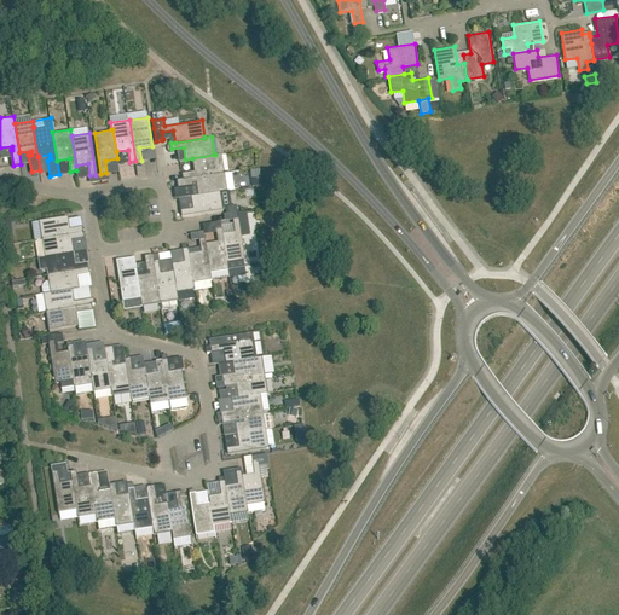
[(183,178),(225,172),(221,154),(214,154),(215,155),(192,158),(195,170),(183,173),(183,178)]
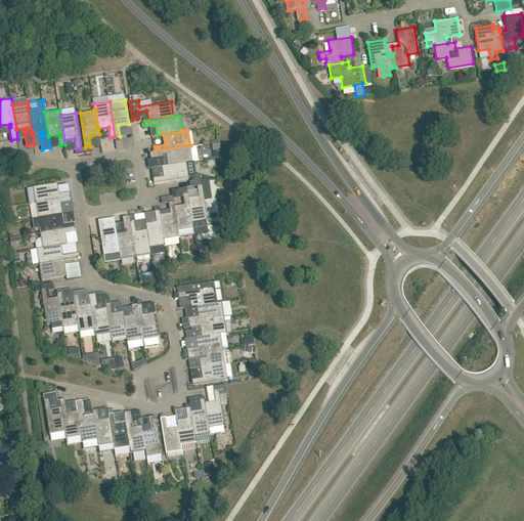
[(186,162),(192,161),(190,145),(155,150),(149,152),(150,159),(163,157),(163,155),(166,155),(168,164),(186,161),(186,162)]
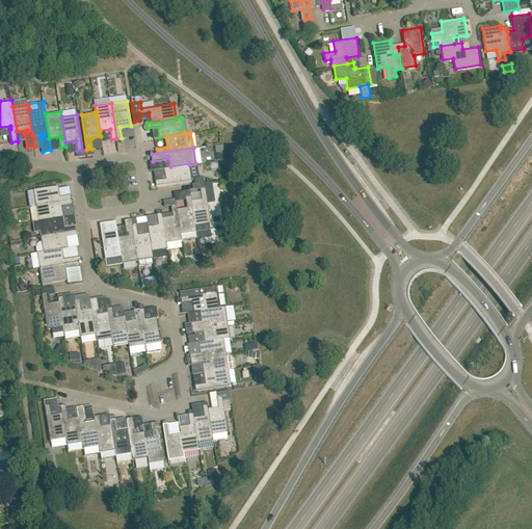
[(191,180),(189,164),(189,163),(170,166),(164,167),(165,178),(156,180),(156,185),(191,180)]
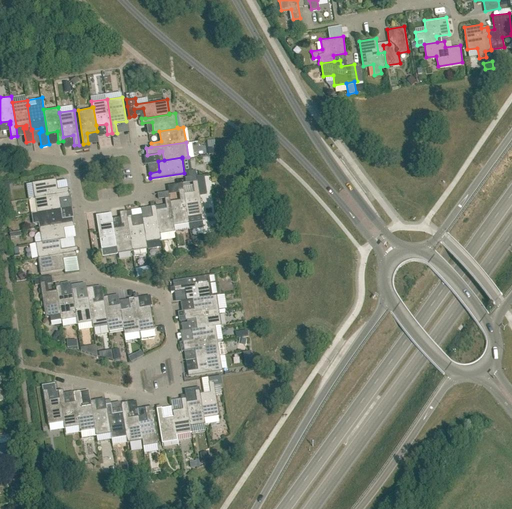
[(204,174),(197,175),(197,179),(200,192),(207,191),(204,174)]
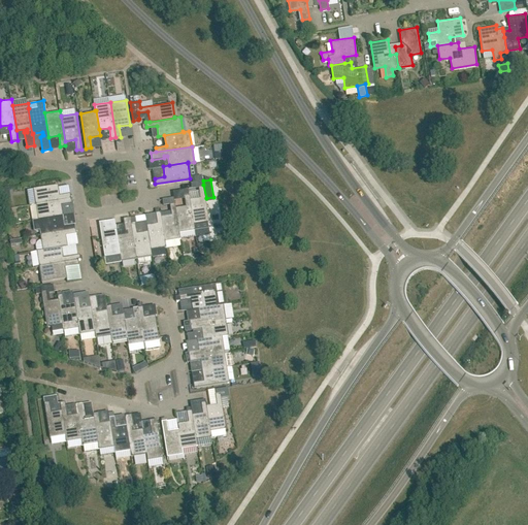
[(35,203),(71,197),(70,192),(60,194),(58,184),(33,187),(35,203)]
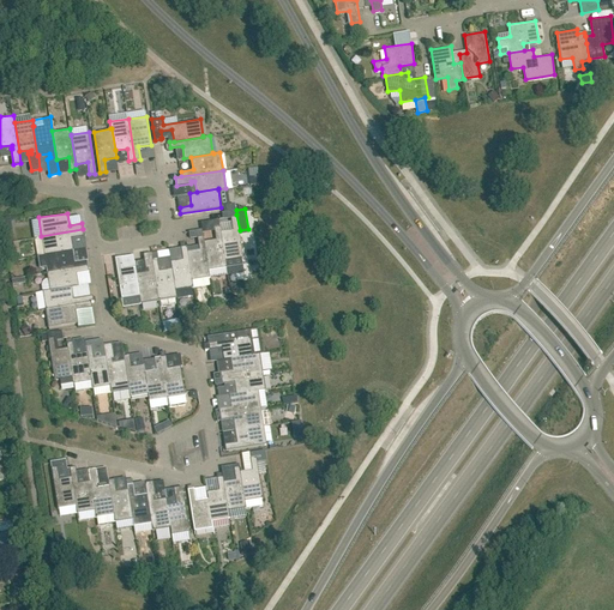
[(233,228),(221,230),(226,259),(244,257),(240,230),(236,215),(230,216),(233,228)]
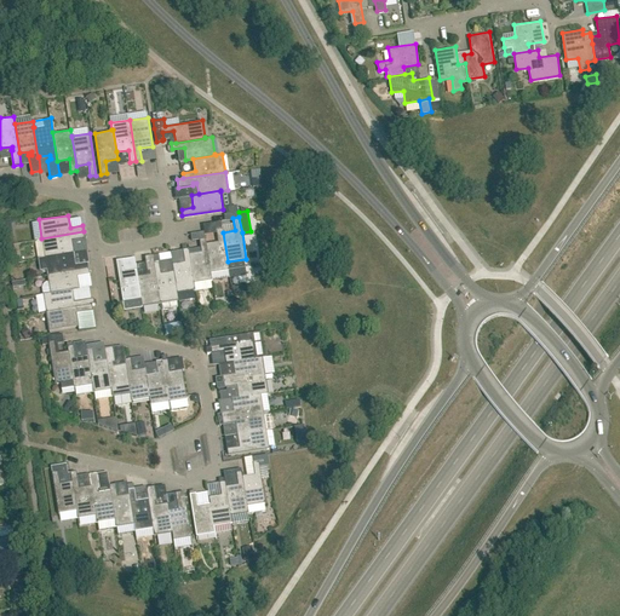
[(223,232),(222,228),(217,229),(218,241),(206,242),(211,271),(229,269),(228,262),(223,232)]
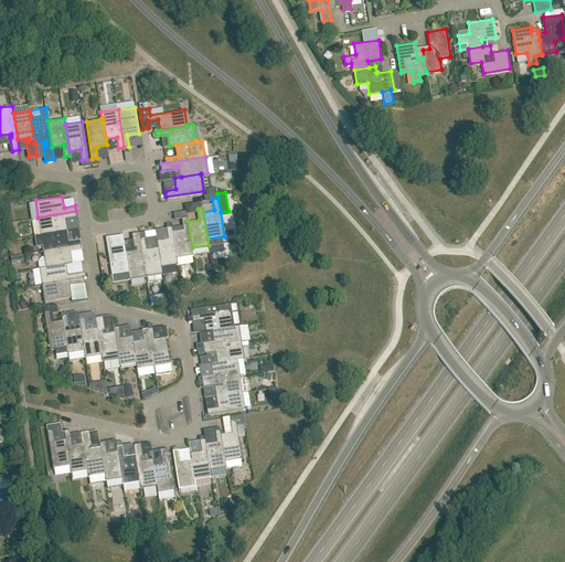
[(41,233),(67,230),(66,219),(76,216),(76,211),(38,218),(41,233)]
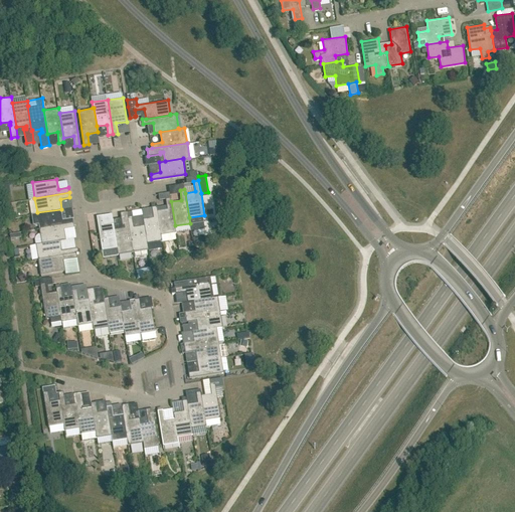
[(171,201),(171,197),(166,198),(167,208),(157,210),(161,234),(162,234),(176,231),(175,225),(171,201)]
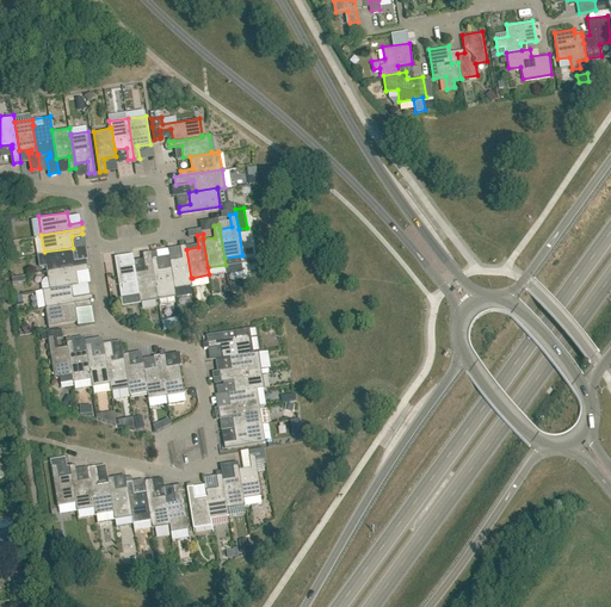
[(176,287),(193,284),(192,278),(191,278),(186,249),(186,243),(180,245),(183,256),(170,259),(171,266),(174,287),(176,287)]
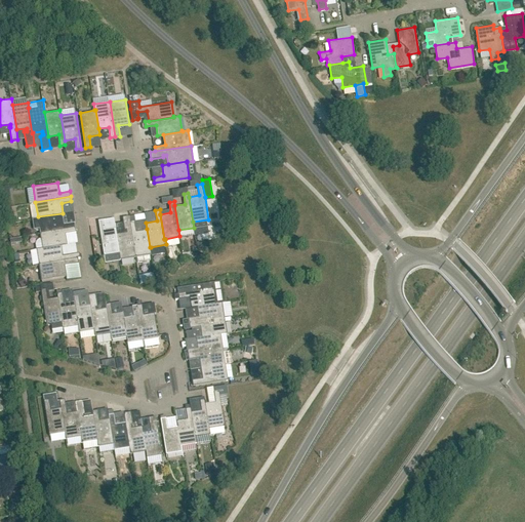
[(40,232),(76,227),(75,222),(65,223),(63,213),(38,216),(33,217),(34,228),(40,228),(40,232)]
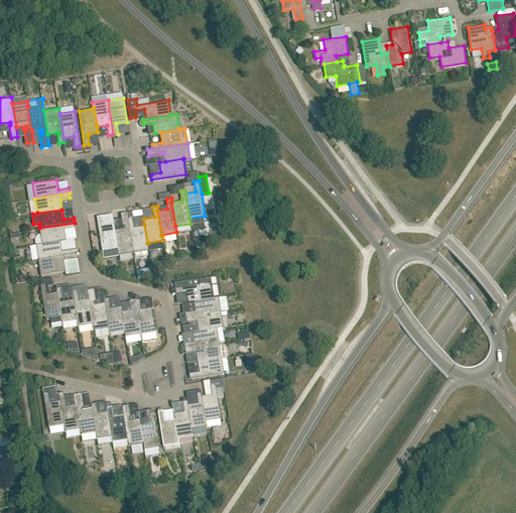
[(118,254),(133,251),(128,217),(127,212),(120,213),(122,225),(124,225),(125,228),(115,230),(118,248),(117,248),(118,254)]
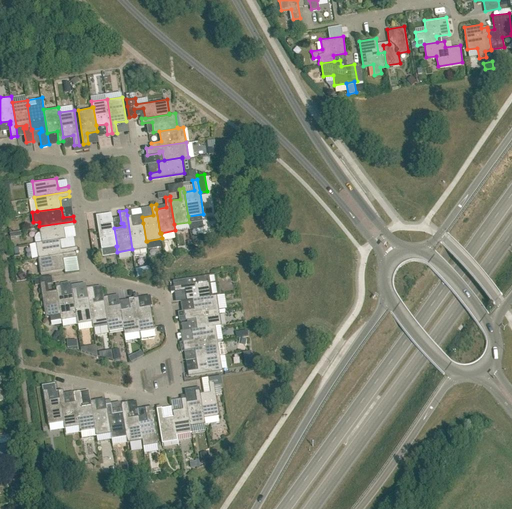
[(114,228),(113,222),(103,223),(101,213),(96,214),(102,248),(116,246),(117,246),(114,228)]
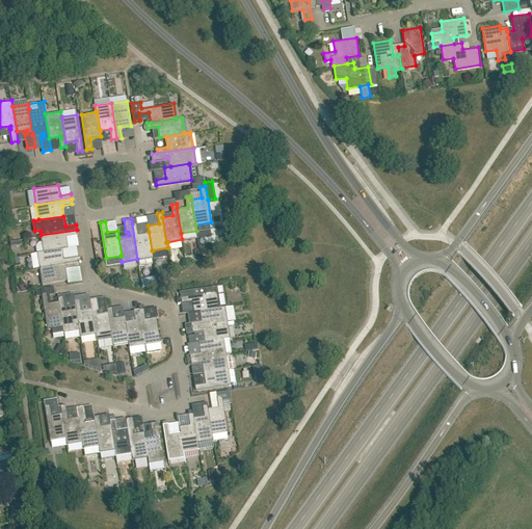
[(132,223),(137,259),(154,257),(153,250),(152,250),(149,232),(148,226),(147,221),(132,223)]
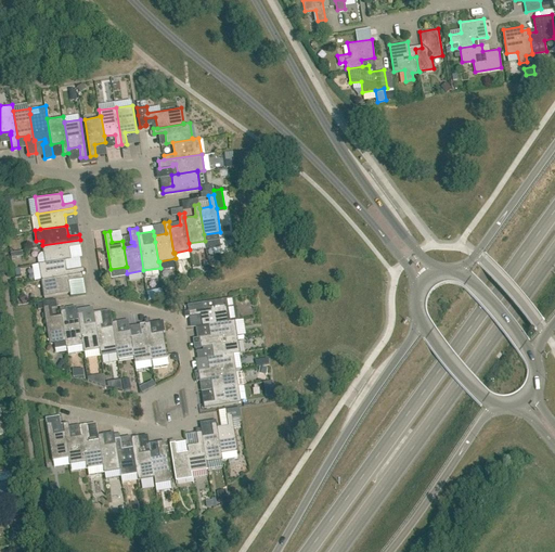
[(65,258),(72,257),(69,246),(80,245),(80,240),(42,245),(43,251),(41,252),(40,253),(39,254),(38,256),(39,261),(46,261),(65,258)]
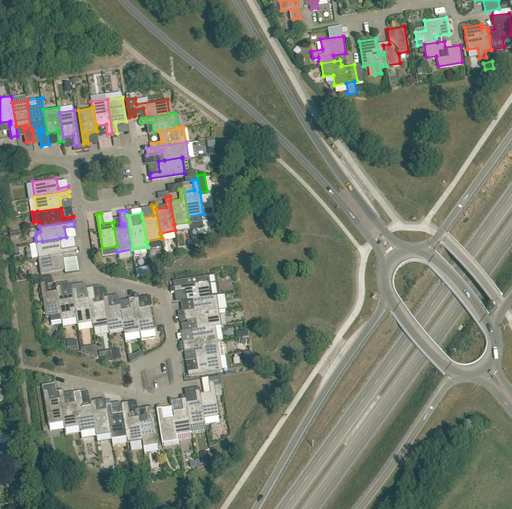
[(62,248),(60,238),(42,241),(36,241),(38,257),(73,251),(76,250),(79,250),(78,246),(62,248)]
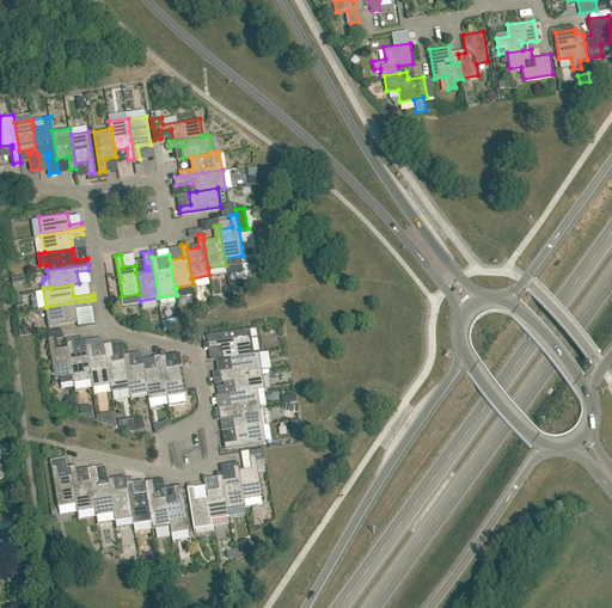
[(87,300),(46,307),(49,325),(78,320),(75,308),(92,306),(91,299),(87,300)]
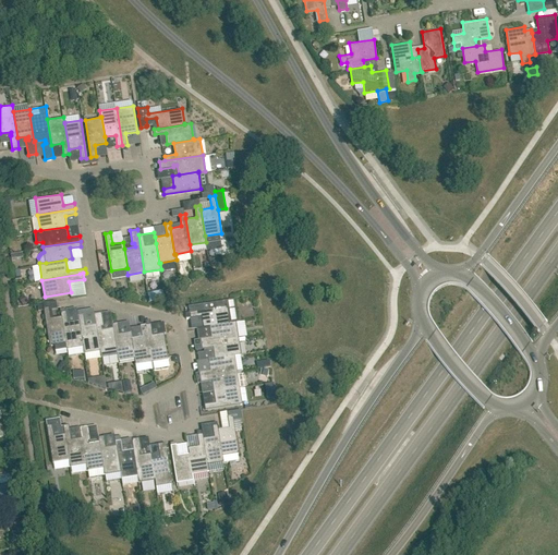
[(230,322),(226,299),(203,302),(204,309),(185,312),(186,317),(191,316),(191,317),(202,315),(204,326),(210,325),(230,322)]
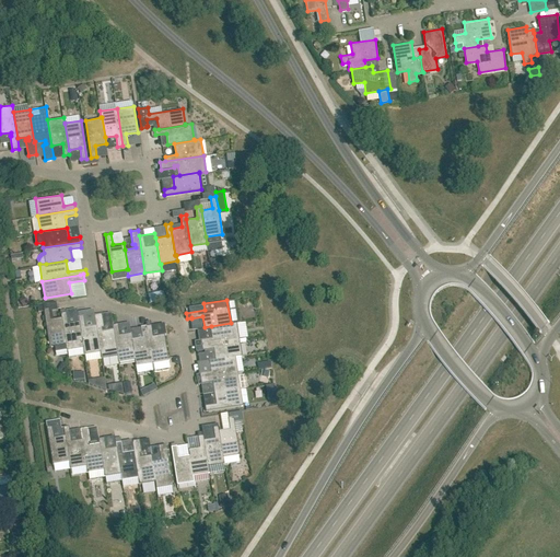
[(62,316),(51,318),(49,308),(44,308),(49,346),(55,345),(56,350),(67,348),(66,343),(67,343),(62,316)]
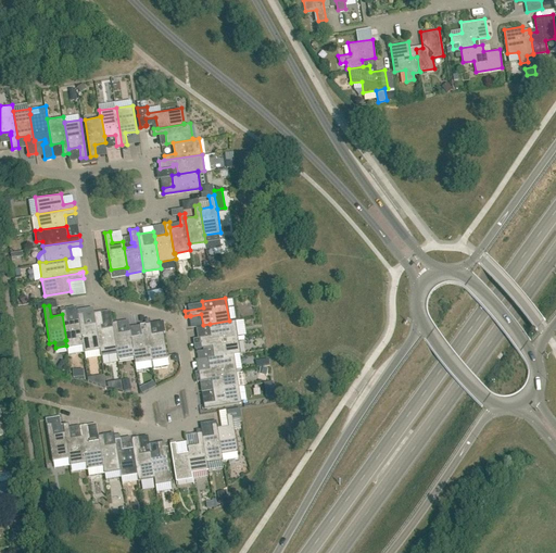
[(78,318),(67,321),(66,309),(61,310),(62,314),(66,340),(65,340),(66,346),(66,347),(83,344),(78,318)]
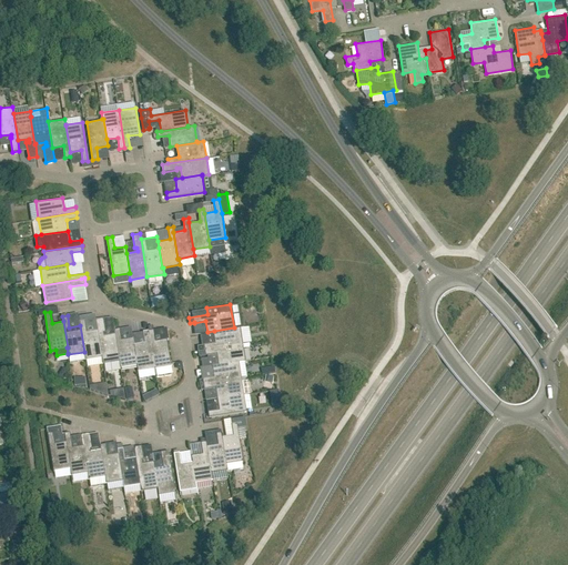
[(98,329),(87,331),(84,315),(79,316),(80,325),(84,352),(85,359),(102,356),(102,355),(98,329)]
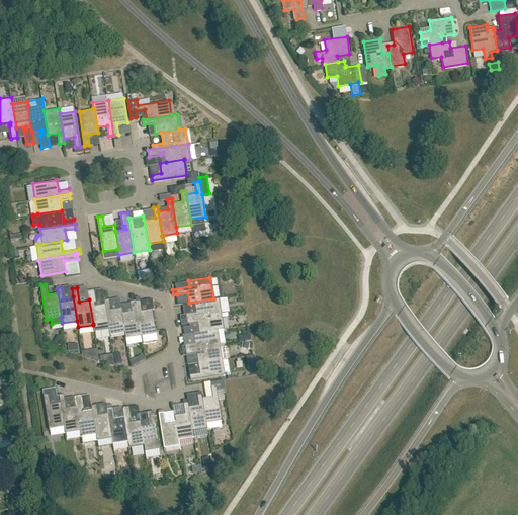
[(105,304),(95,306),(94,303),(96,302),(94,289),(87,290),(89,299),(93,324),(93,325),(94,331),(99,330),(100,334),(102,335),(109,334),(108,328),(109,328),(105,304)]
